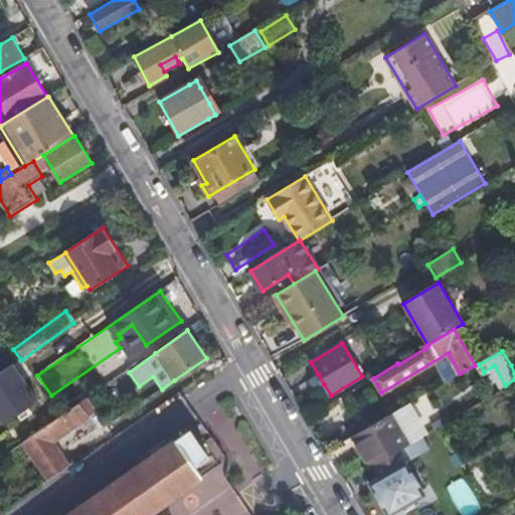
[(15,364),(0,373),(0,414),(5,423),(19,414),(22,419),(33,411),(30,406),(39,400),(32,389),(38,385),(34,380),(29,384),(15,364)]
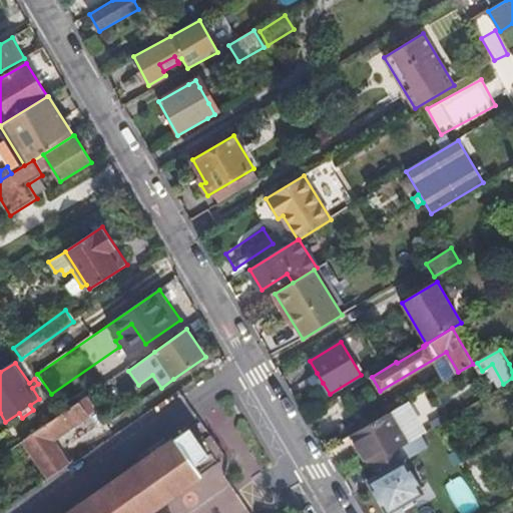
[(323,383),(317,373),(312,376),(318,386),(323,383)]
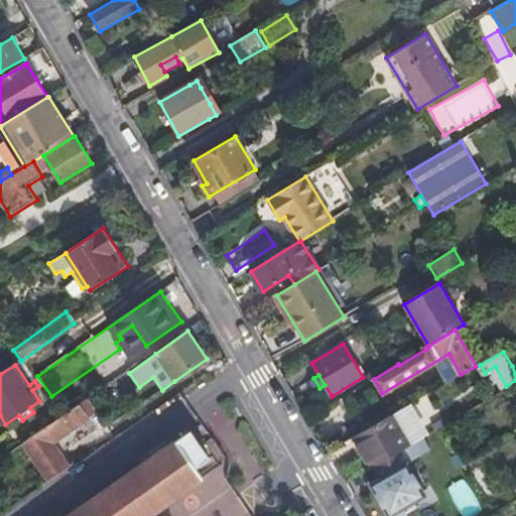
[(414,402),(407,391),(386,403),(392,414),(406,406),(414,402)]
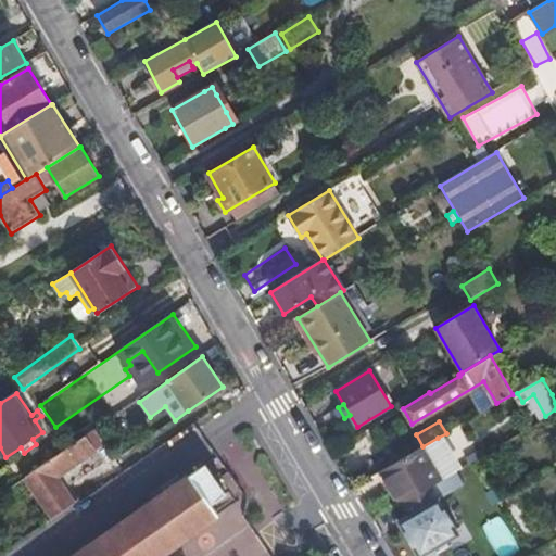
[(95,430),(25,479),(52,518),(76,502),(59,477),(97,451),(104,445),(95,430)]
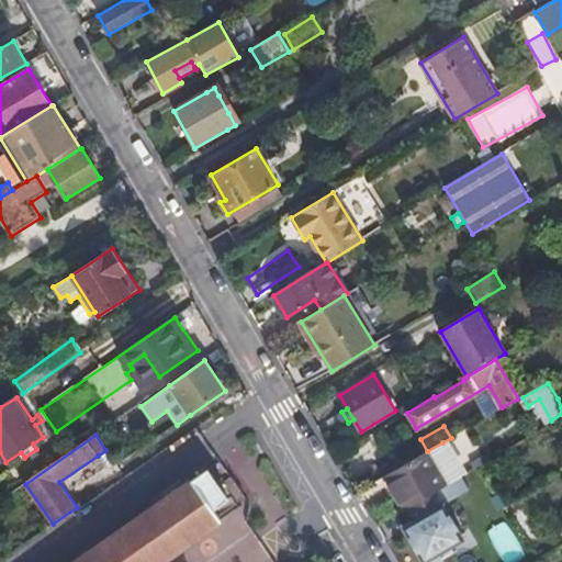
[(462,476),(442,442),(427,451),(384,476),(404,510),(406,509),(462,476)]
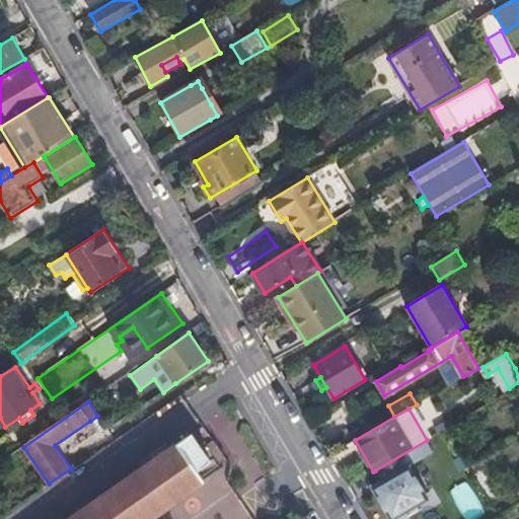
[(212,460),(192,432),(68,518),(150,518),(204,483),(196,471),(212,460)]
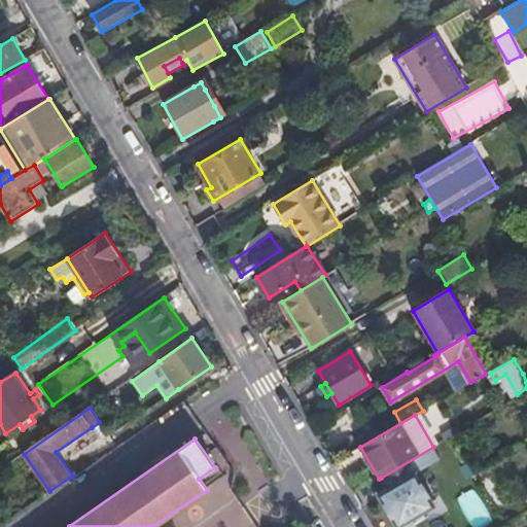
[(396,526),(398,526),(435,505),(417,473),(441,459),(433,447),(381,478),(387,489),(378,494),(396,526)]
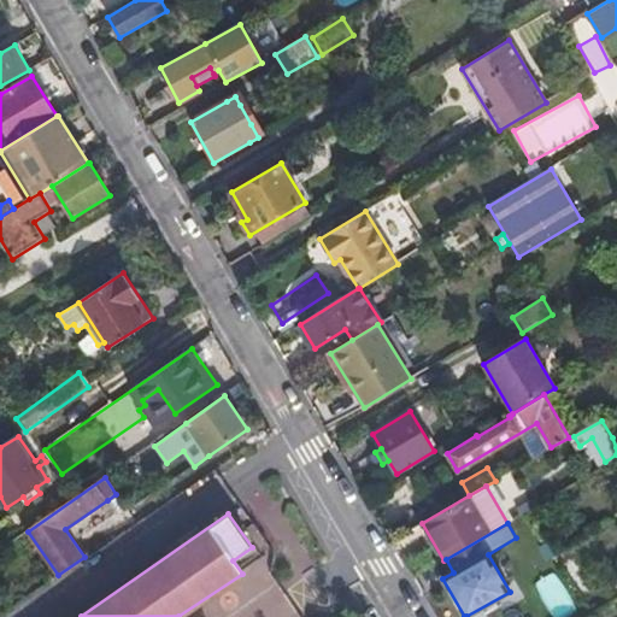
[(533,583),(553,616),(564,616),(577,610),(552,571),(533,583)]
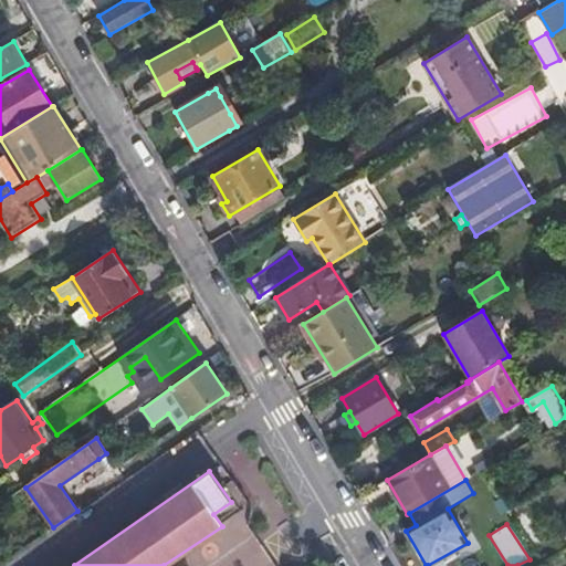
[(325,565),(316,554),(299,565),(325,565)]
